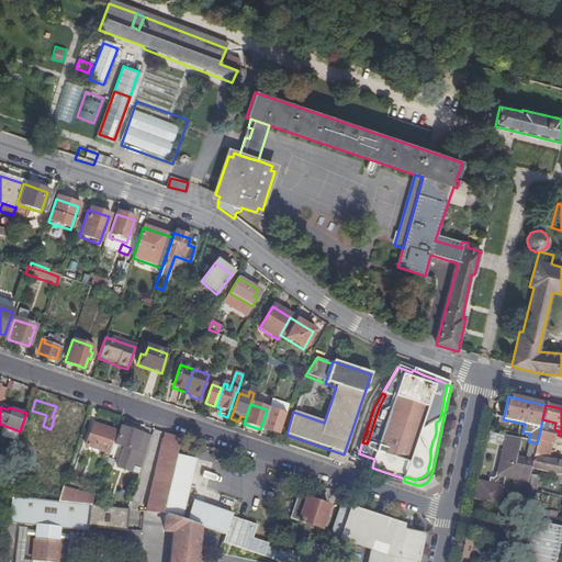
[(78,414),(58,407),(54,418),(51,429),(71,436),(78,414)]
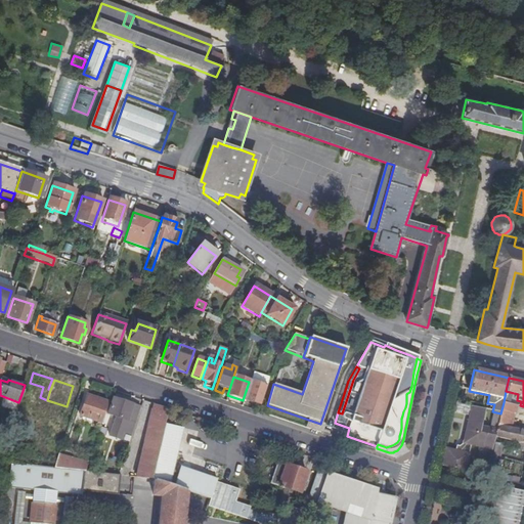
[(243,400),(259,406),(265,388),(249,382),(243,400)]
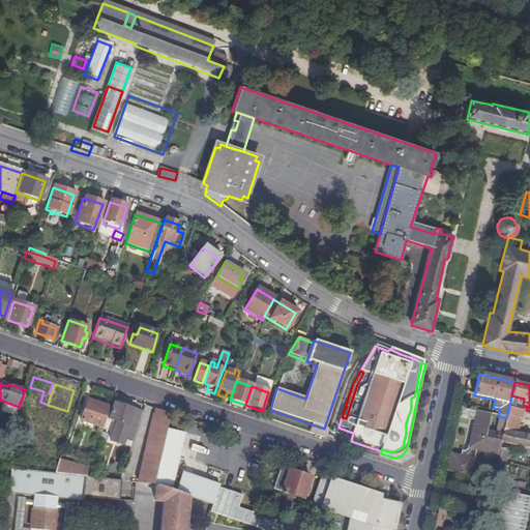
[(40,402),(29,398),(26,407),(28,408),(28,411),(25,410),(19,425),(37,433),(42,417),(48,405),(40,402)]
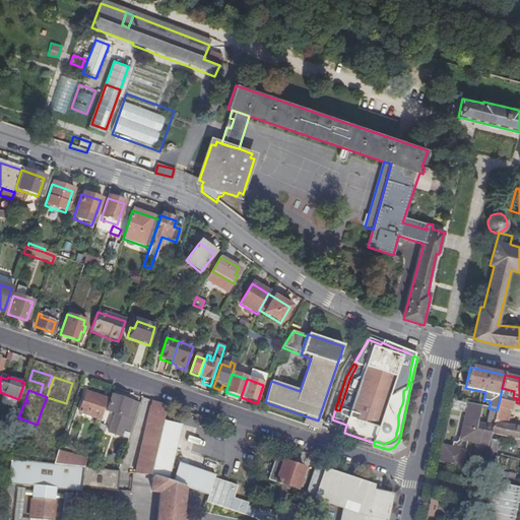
[(85,393),(79,413),(100,420),(106,401),(85,393)]
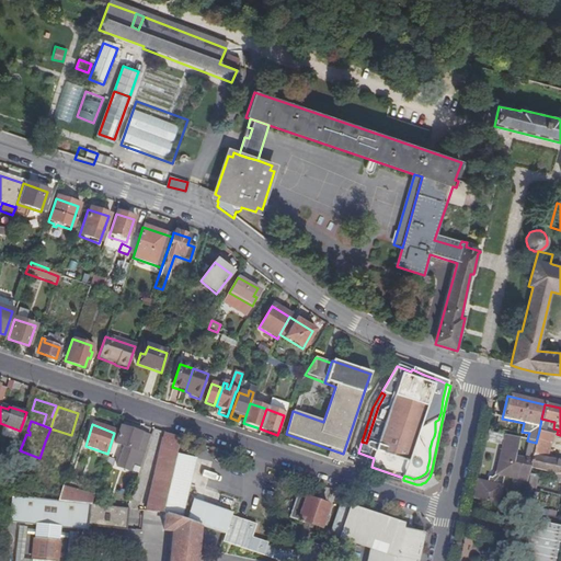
[(150,438),(122,428),(115,445),(125,448),(124,450),(126,451),(124,460),(121,459),(117,468),(129,472),(133,465),(140,468),(150,438)]
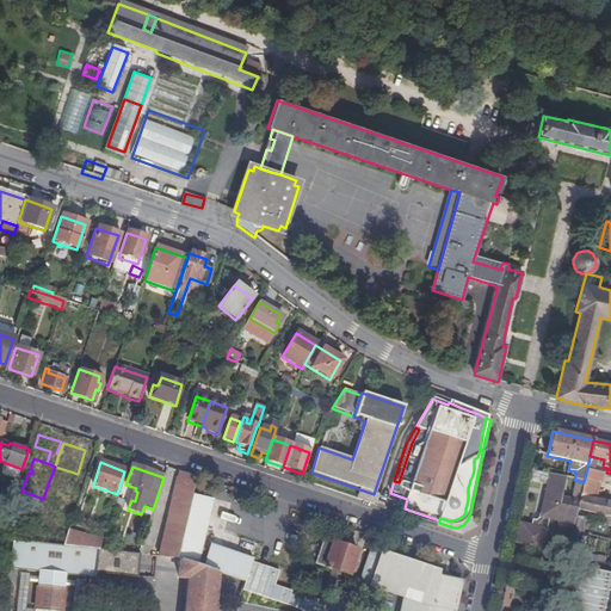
[(604,473),(587,469),(584,482),(578,510),(605,516),(604,518),(610,519),(610,501),(597,499),(602,482),(604,473)]
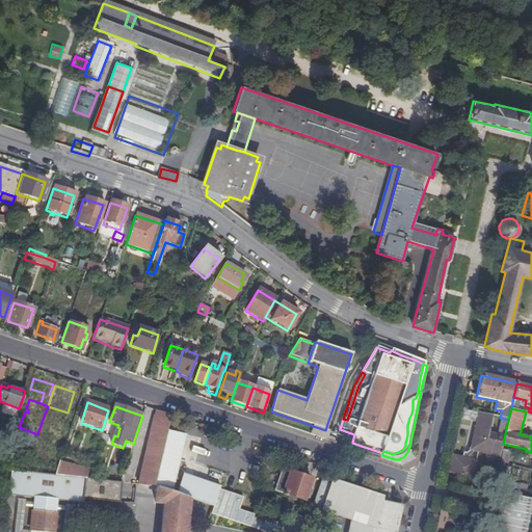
[(462,409),(460,419),(477,423),(474,433),(471,450),(473,450),(474,450),(472,459),(453,454),(449,473),(472,478),(478,451),(479,452),(480,449),(501,453),(502,449),(503,444),(508,420),(462,409)]
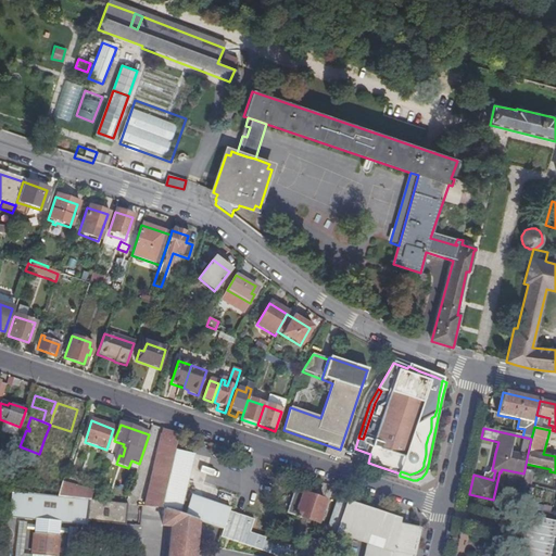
[(185,438),(169,432),(163,453),(178,458),(180,453),(185,438)]
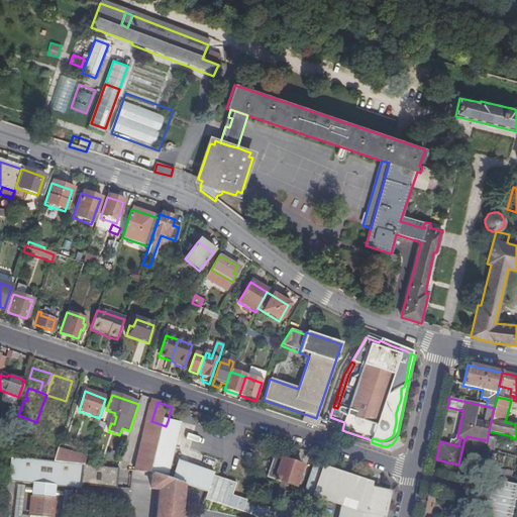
[(166,426),(151,421),(133,473),(148,478),(149,474),(166,426)]
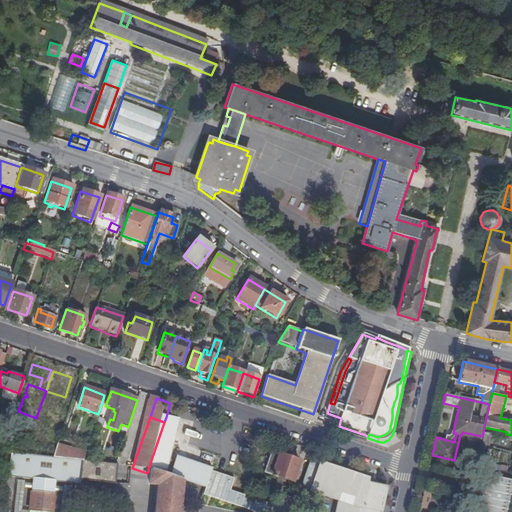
[(148,469),(151,470),(176,478),(189,443),(194,427),(166,417),(164,422),(148,469)]
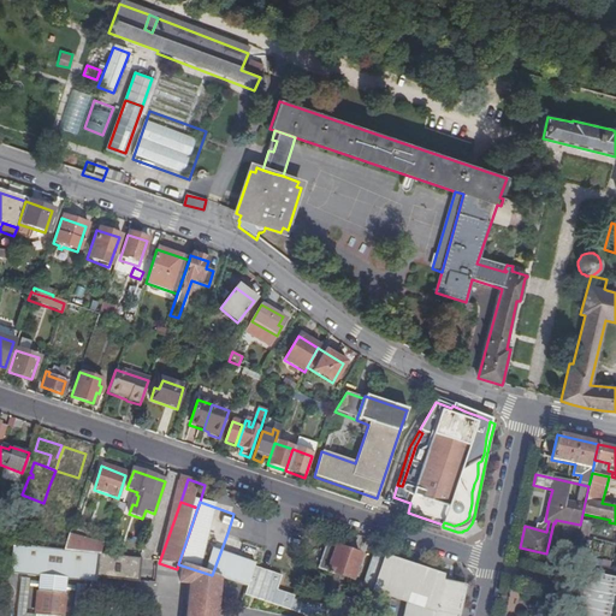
[(75,514),(43,504),(29,546),(63,551),(67,537),(75,514)]
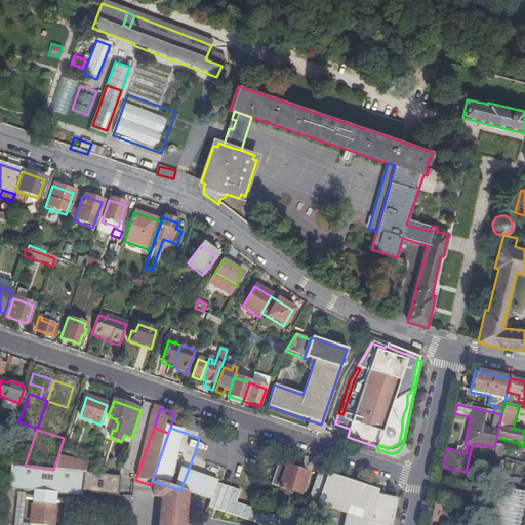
[(472,448),(493,452),(494,450),(494,447),(474,443),(473,446),(472,448)]
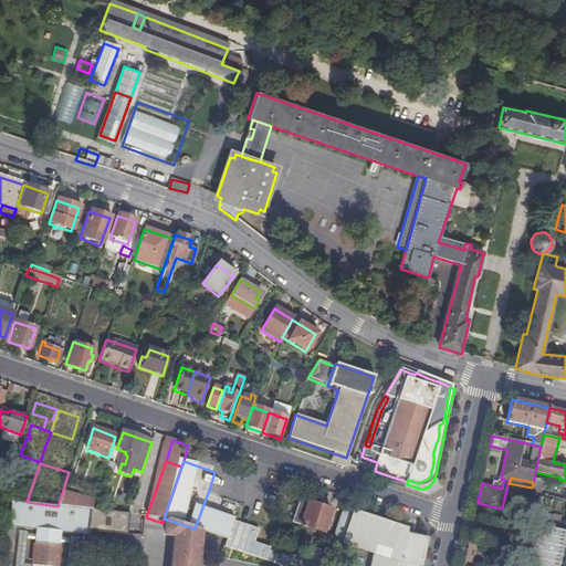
[(62,493),(58,506),(91,510),(92,502),(62,493)]
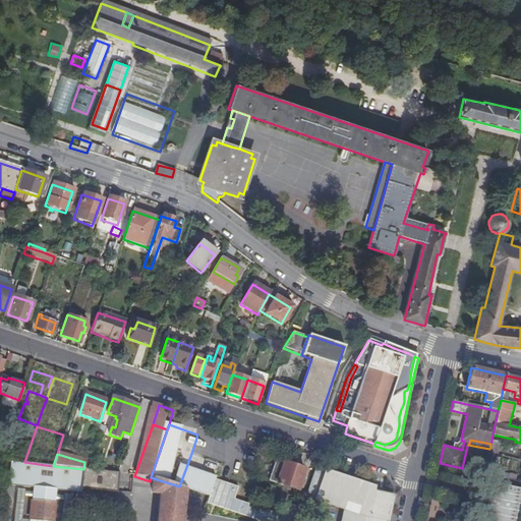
[(83,469),(53,466),(24,462),(11,461),(9,484),(35,487),(34,500),(32,500),(30,520),(40,520),(52,520),(54,503),(52,502),(54,489),(80,493),(81,488),(117,493),(119,473),(106,471),(99,471),(83,469)]
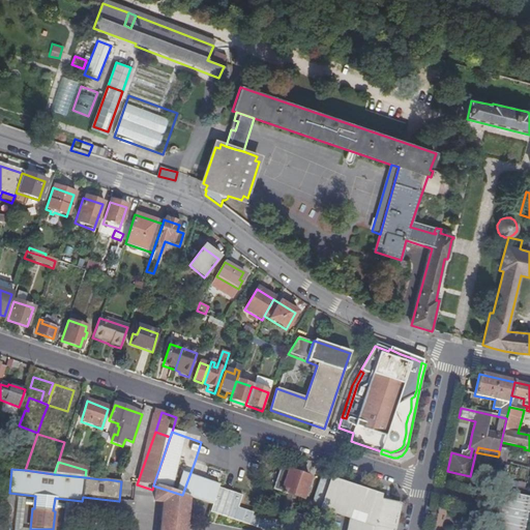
[(287,496),(282,508),(290,511),(294,498),(301,501),(307,479),(289,472),(287,472),(281,470),(273,491),(287,496)]
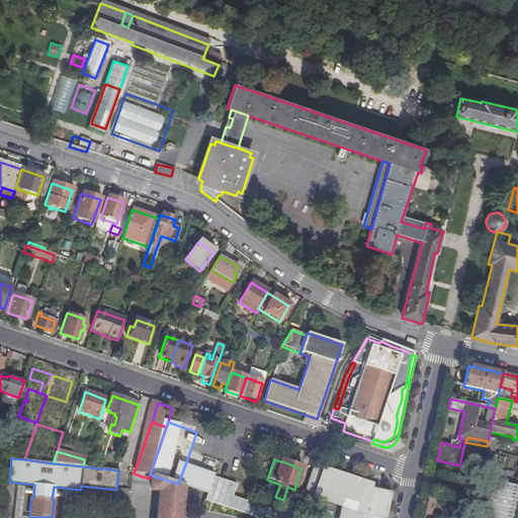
[(332,506),(340,509),(379,517),(384,517),(390,494),(370,489),(370,486),(323,468),(313,499),(332,506)]
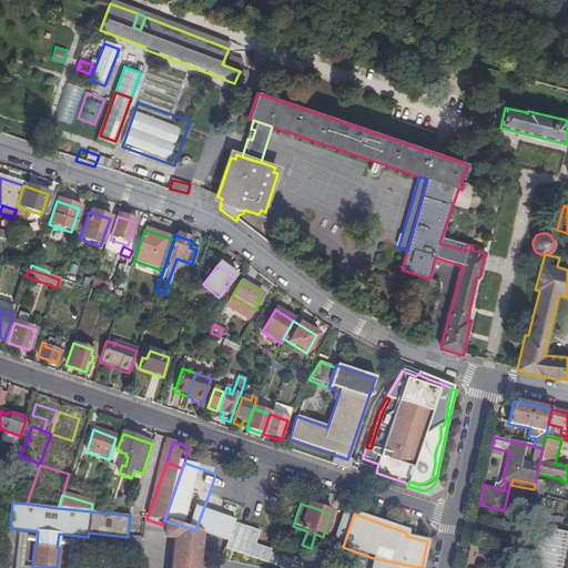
[(546,514),(544,520),(560,525),(563,518),(546,514)]
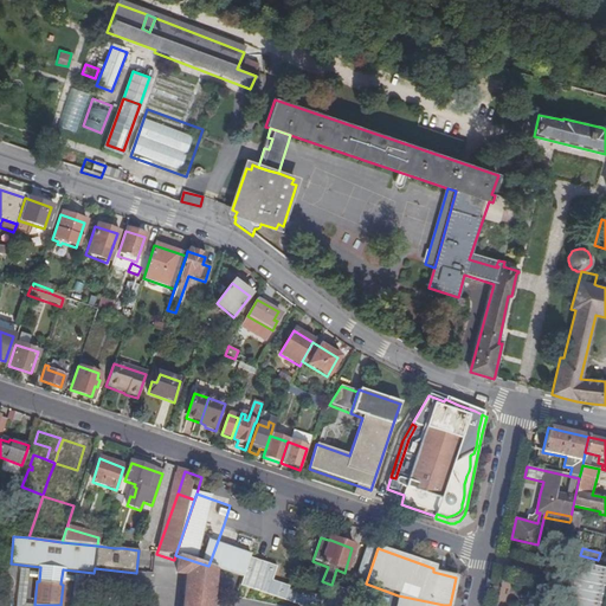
[(211,605),(216,569),(208,566),(179,556),(176,574),(187,577),(184,605),(211,605)]
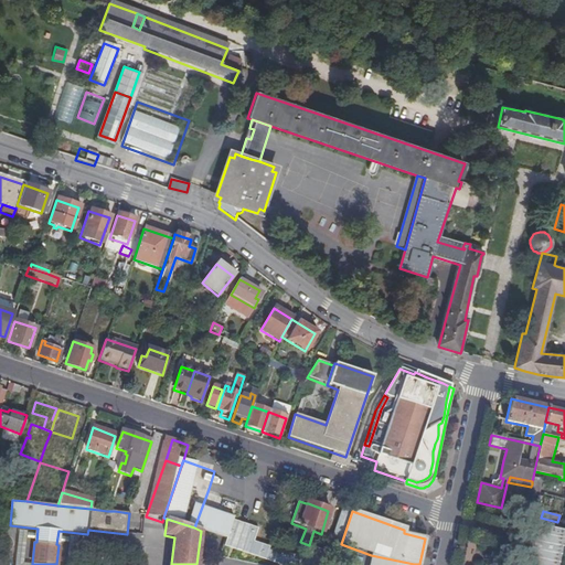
[(558,564),(564,535),(564,530),(533,523),(523,564),(558,564)]
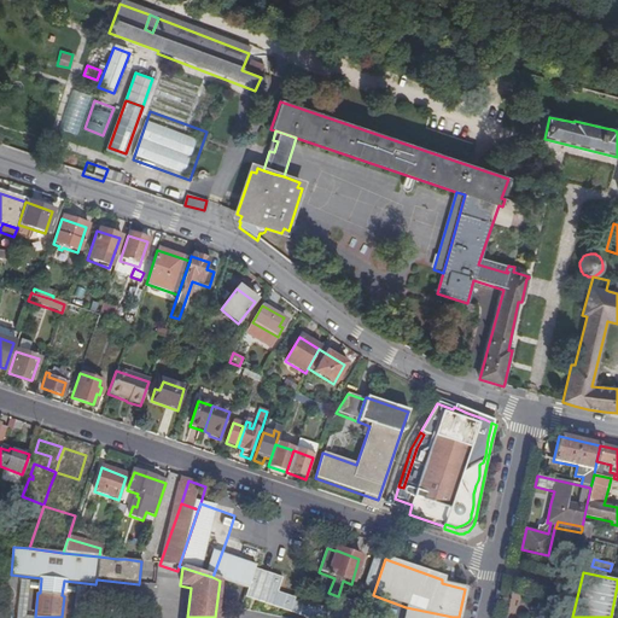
[(297,598),(257,587),(255,592),(248,589),(240,611),(270,617),(295,617),(297,611),(295,611),(297,598)]
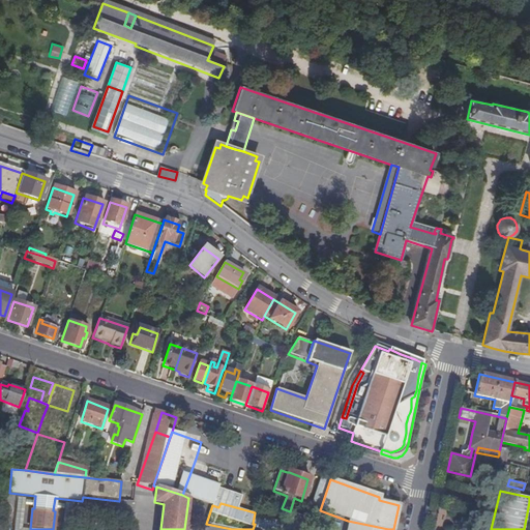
[(294,522),(303,524),(307,511),(308,507),(300,504),(294,522)]
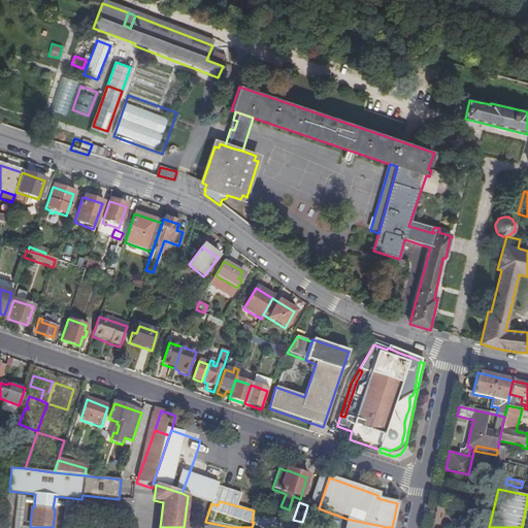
[(344,527),(347,519),(338,517),(337,527),(344,527)]
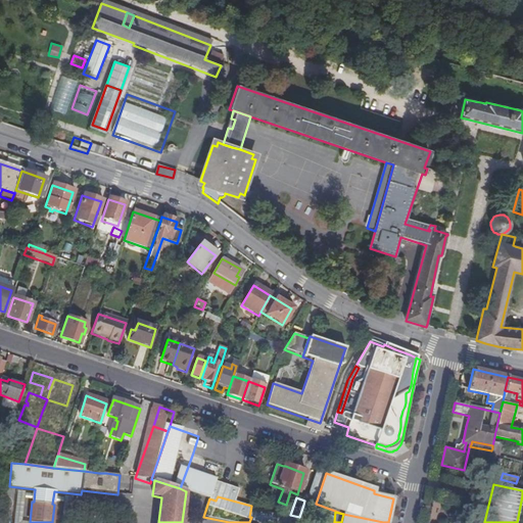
[(383,522),(343,514),(341,522),(383,522)]
